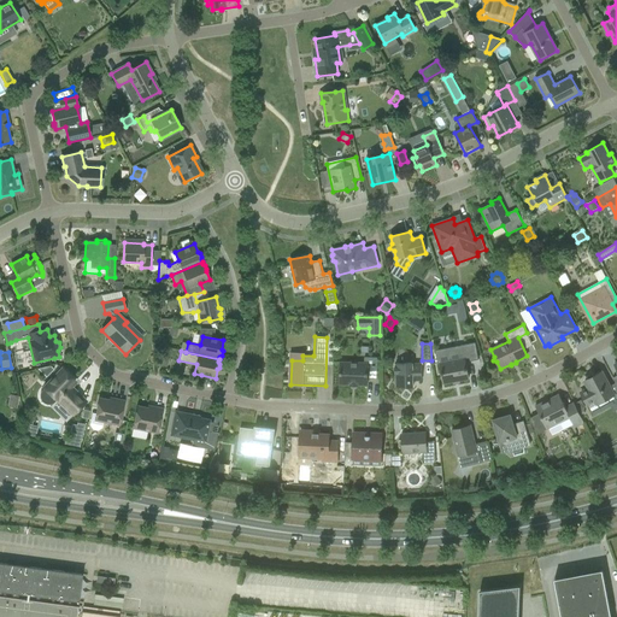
[(341,363),(340,385),(350,385),(350,387),(358,387),(358,385),(368,386),(368,378),(377,380),(377,358),(364,357),(364,363),(341,363)]
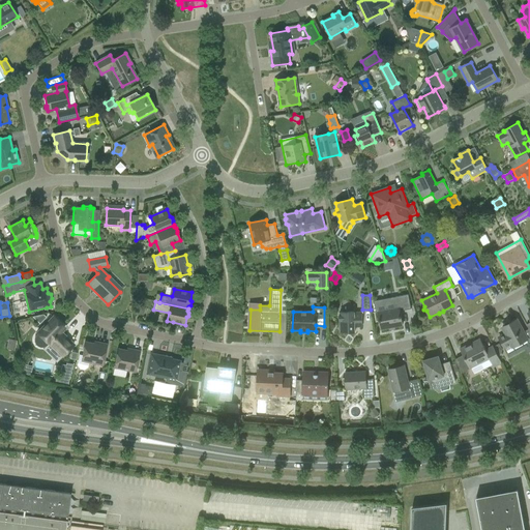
[(378,313),(381,329),(403,325),(400,308),(378,313)]
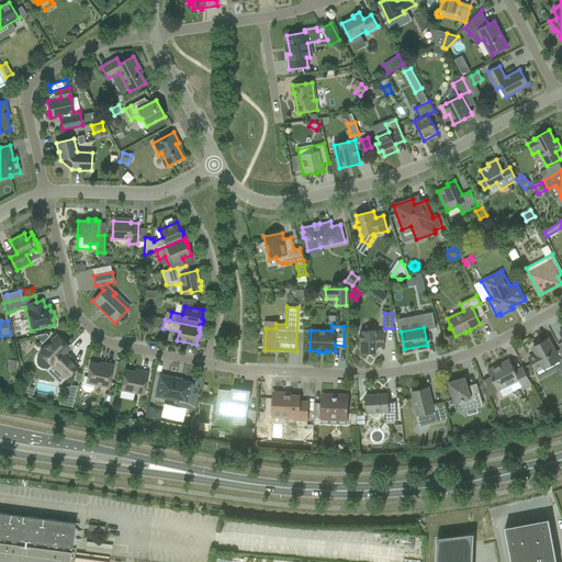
[(360,340),(361,352),(377,352),(377,347),(384,347),(384,332),(377,332),(377,330),(360,332),(360,334),(359,334),(360,340)]
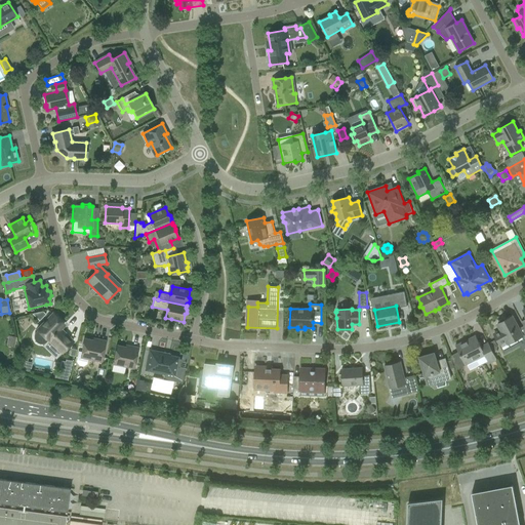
[(42,312),(32,314),(39,321),(45,315),(42,312)]
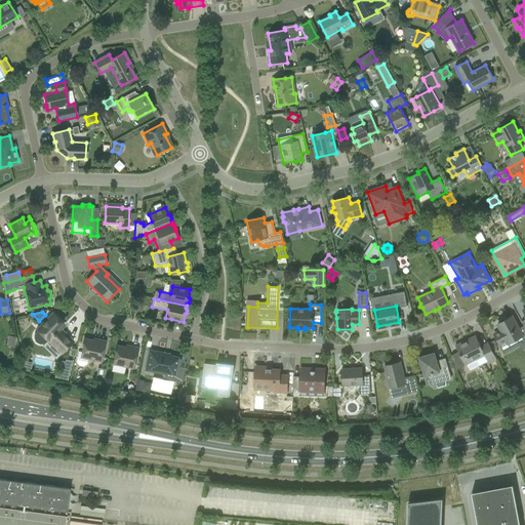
[(62,353),(73,342),(59,329),(64,325),(53,314),(37,330),(35,332),(34,335),(34,338),(35,340),(36,342),(38,344),(40,345),(43,345),(44,344),(48,340),(49,340),(62,353)]
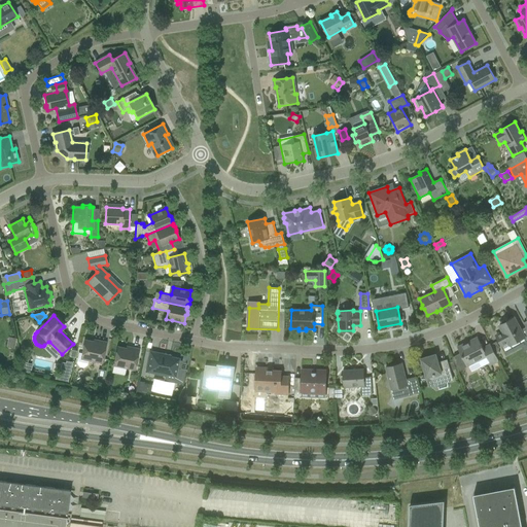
[(526,349),(526,345),(525,342),(526,341),(514,317),(507,321),(505,319),(500,322),(501,324),(499,325),(503,331),(496,336),(506,355),(522,347),(524,351),(526,349)]
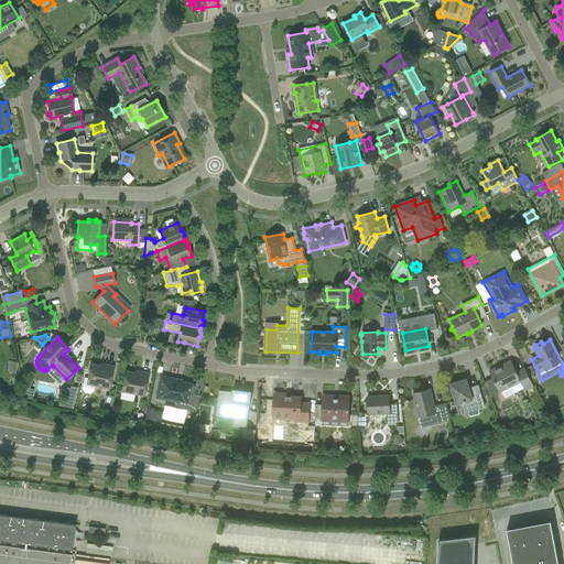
[(17,361),(8,360),(6,371),(14,372),(17,361)]
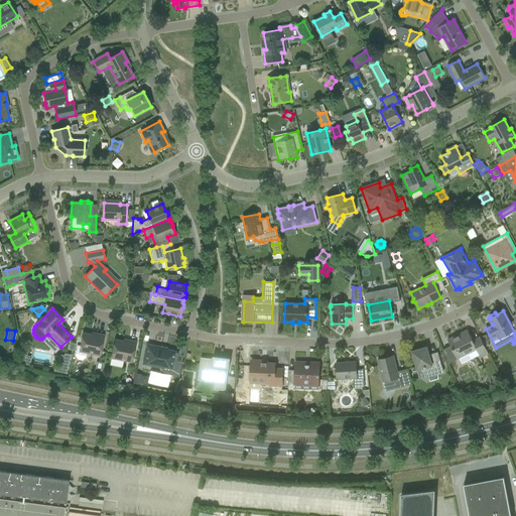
[(471,360),(468,354),(477,350),(481,358),(488,354),(480,337),(473,341),(468,330),(447,340),(458,359),(460,358),(462,364),(471,360)]
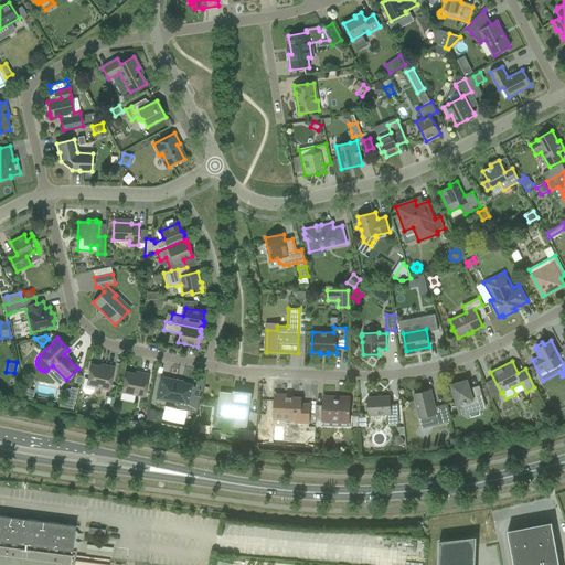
[(94,391),(95,386),(109,390),(114,368),(100,365),(100,366),(91,365),(88,380),(84,379),(82,390),(85,393),(89,394),(94,391)]
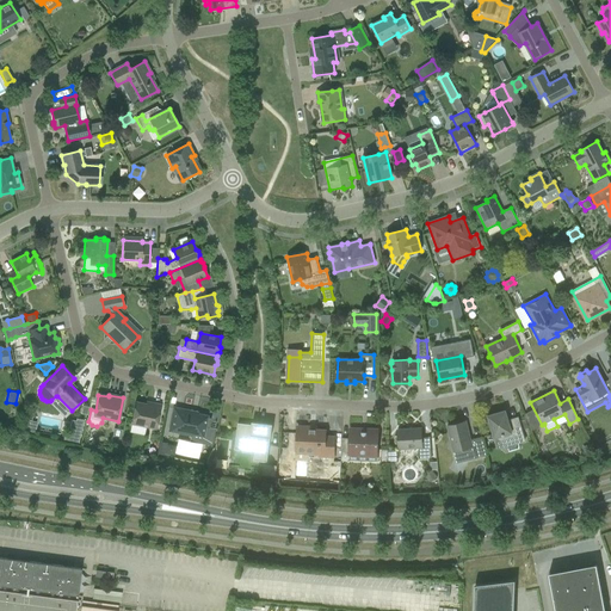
[(147,405),(136,402),(131,424),(155,429),(160,406),(147,402),(147,405)]
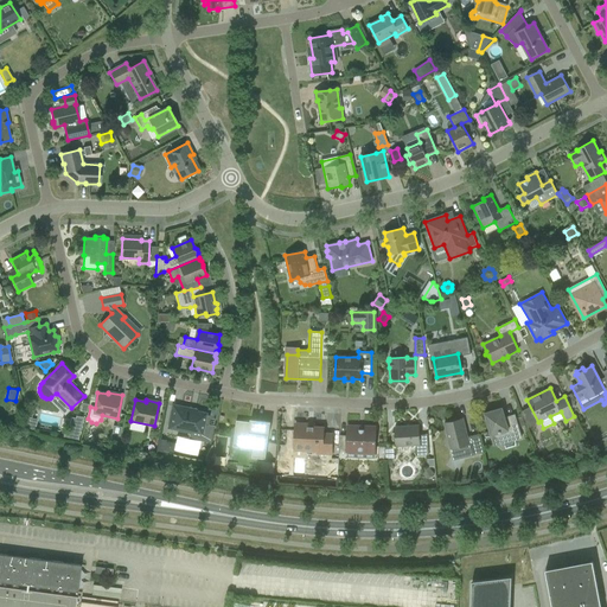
[(190,430),(202,433),(203,425),(205,425),(208,423),(209,417),(208,416),(205,416),(205,414),(190,410),(190,409),(173,406),(168,428),(190,433),(190,430)]
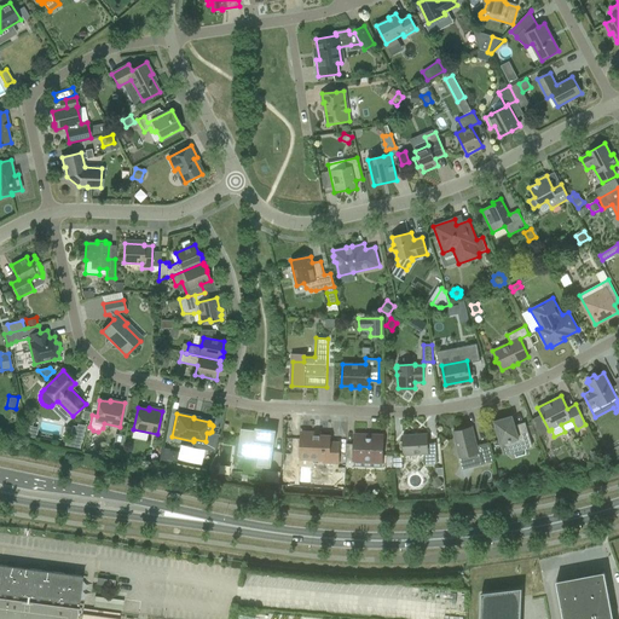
[(512,416),(495,422),(501,444),(510,441),(513,452),(532,446),(525,424),(515,427),(512,416)]
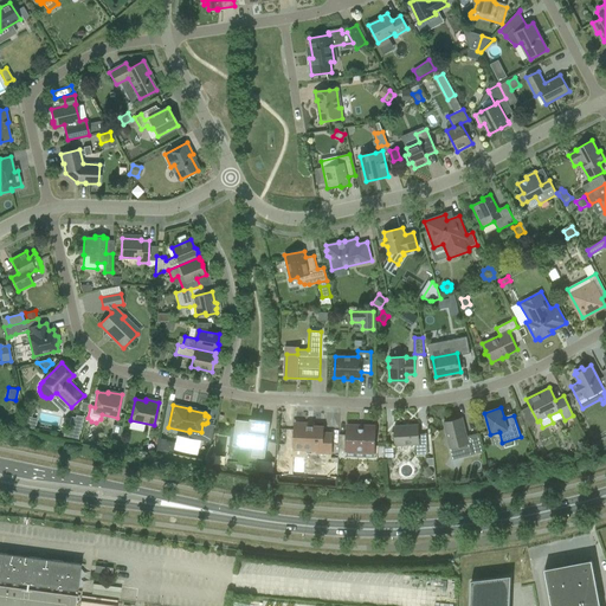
[(79,433),(83,419),(71,417),(68,431),(79,433)]
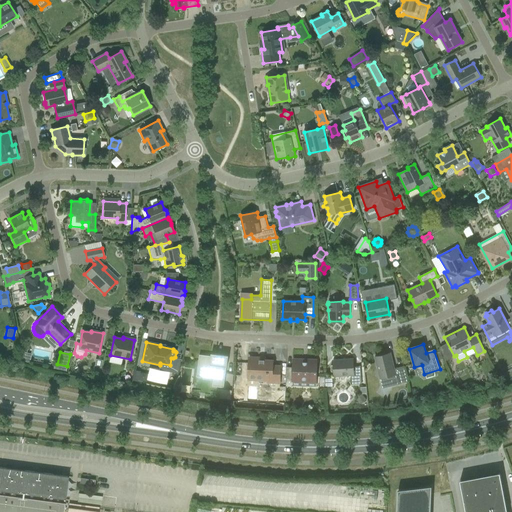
[(226,372),(228,355),(211,353),(210,356),(199,354),(197,370),(209,371),(208,377),(213,378),(212,385),(224,387),(226,372)]
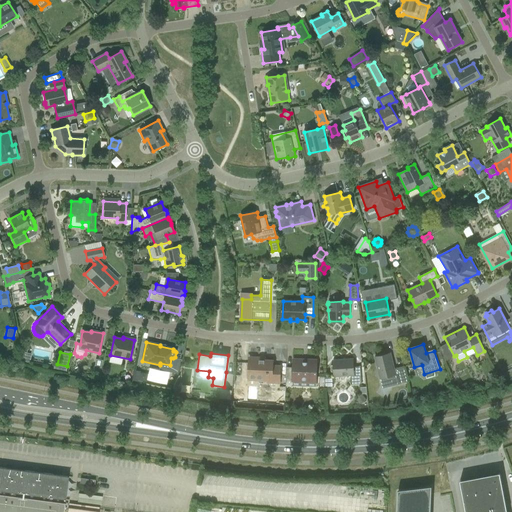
[(394,368),(390,353),(375,357),(383,388),(408,382),(404,366),(394,368)]
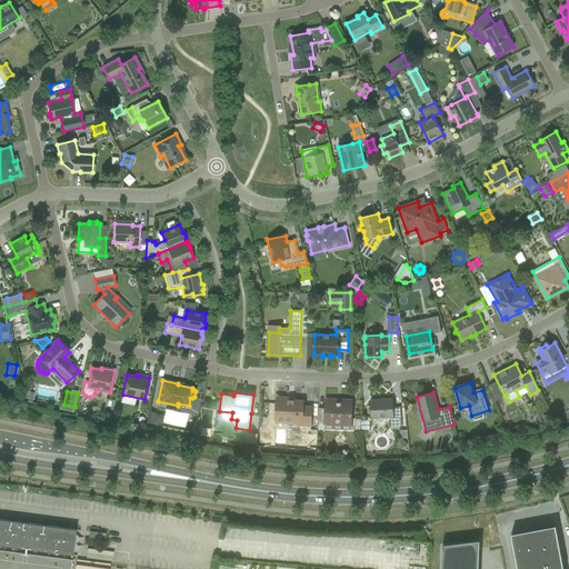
[(311,426),(312,407),(303,407),(303,401),(289,401),(289,398),(279,398),(277,399),(276,419),(286,419),(286,422),(297,422),(297,426),(311,426)]
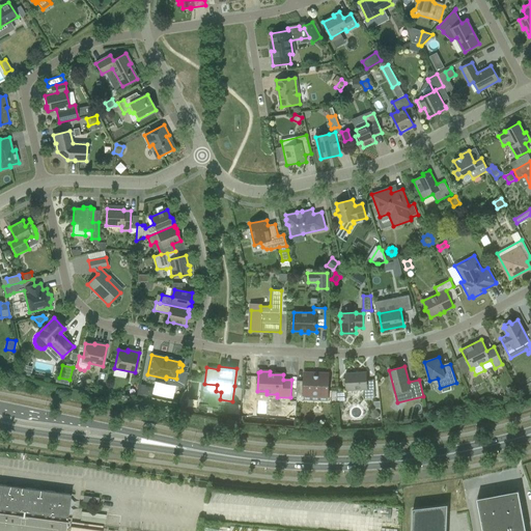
[(375,398),(374,381),(373,381),(367,381),(366,372),(345,373),(345,379),(343,379),(343,386),(346,386),(346,390),(364,389),(365,399),(375,398)]
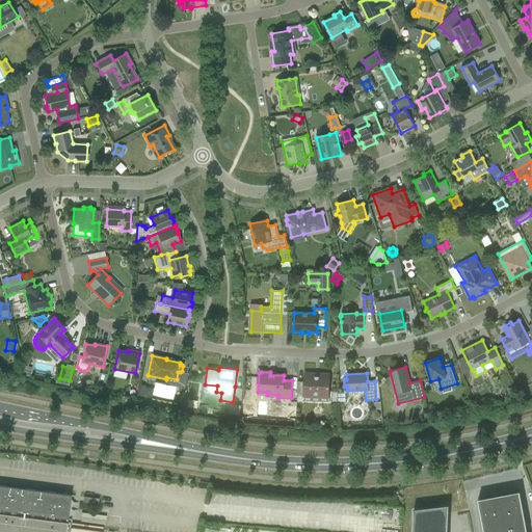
[(328,395),(329,377),(304,376),(304,381),(298,381),(297,401),(304,401),(306,394),(328,395)]
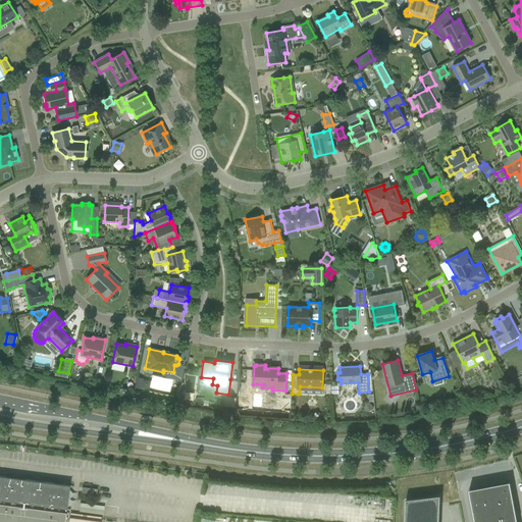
[(101,382),(103,375),(96,373),(95,380),(101,382)]
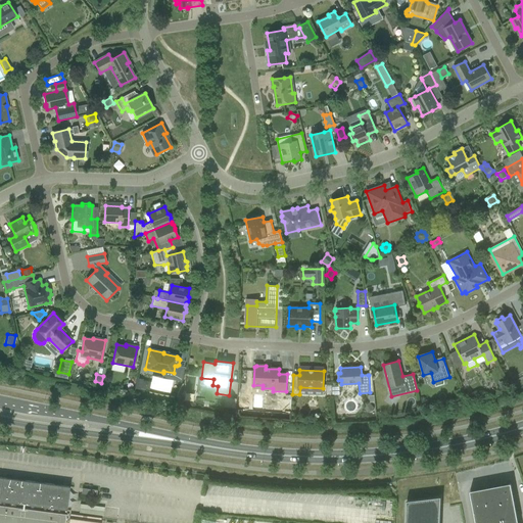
[(141,390),(141,388),(143,381),(143,379),(137,378),(135,388),(141,390)]
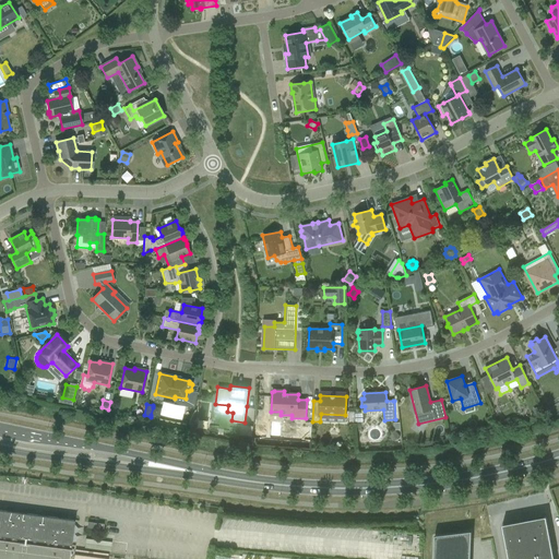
[(510,417),(504,419),(507,426),(513,423),(510,417)]
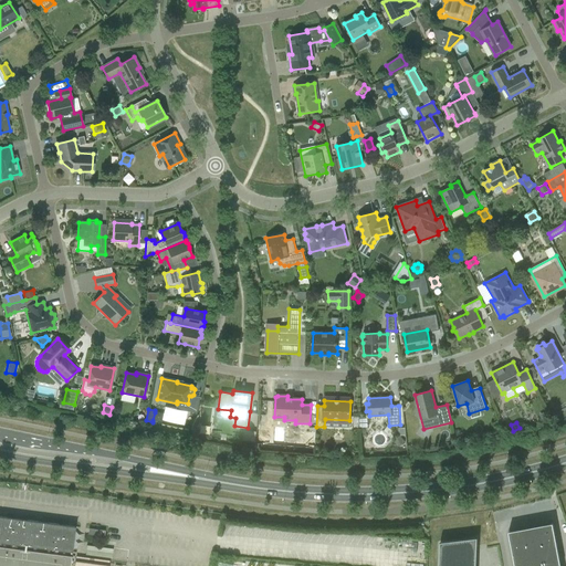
[(257,432),(244,430),(243,440),(255,442),(257,432)]
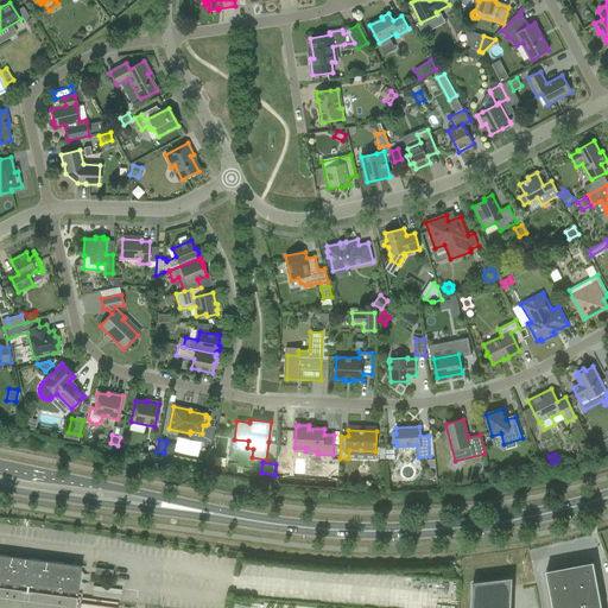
[(436,475),(430,468),(423,474),(429,480),(436,475)]
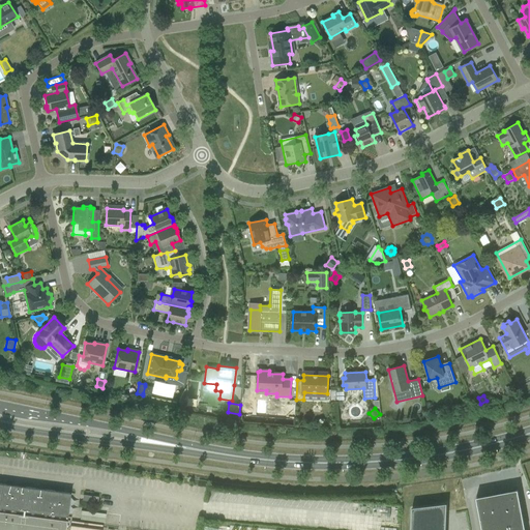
[(65,529),(70,493),(0,483),(0,529),(65,529)]
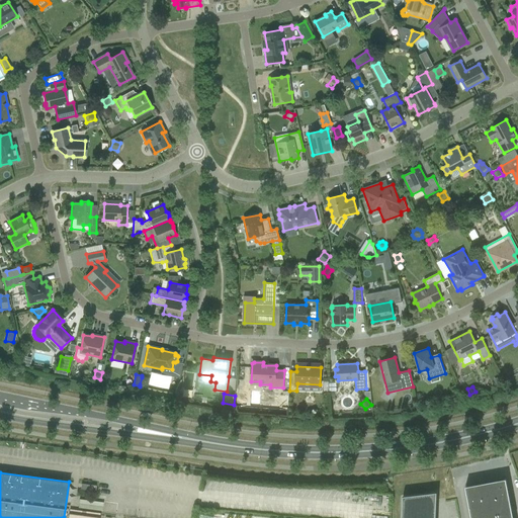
[(465,486),(471,517),(513,517),(506,479),(505,479),(466,486),(465,486)]
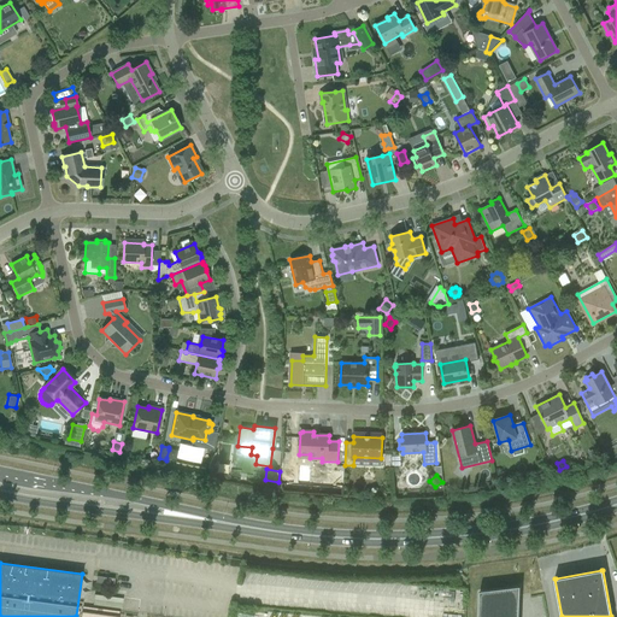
[(480,595),(477,616),(518,616),(521,597),(480,595)]
